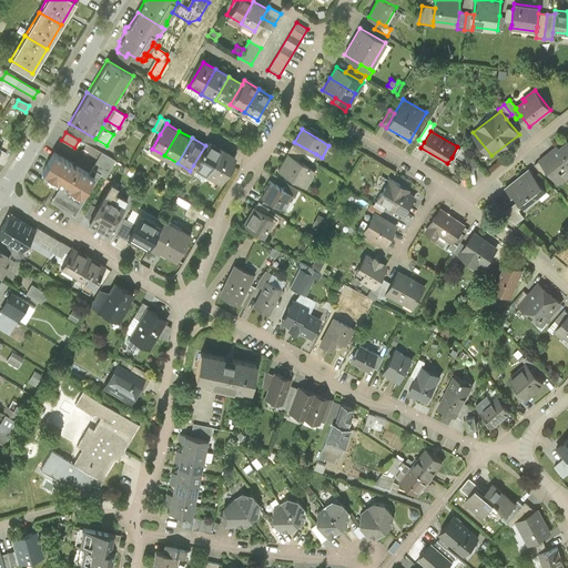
[(567,141),(558,150),(557,148),(544,159),(545,161),(550,168),(548,170),(558,183),(567,174),(567,141)]
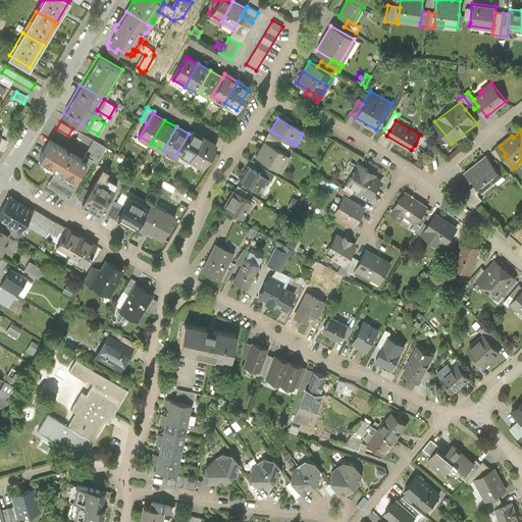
[(189,134),(177,152),(191,160),(203,138),(191,131),(189,134)]
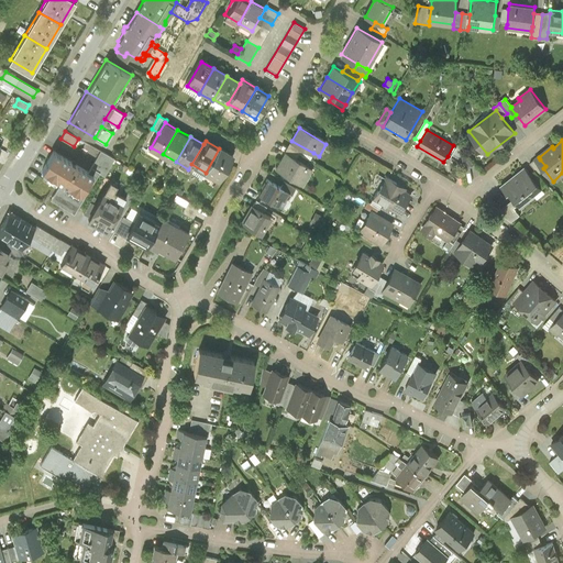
[(313,153),(291,141),(288,147),(305,157),(309,159),(313,153)]
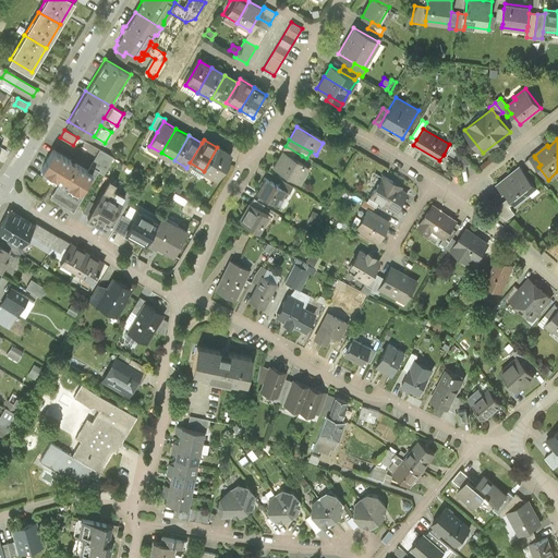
[(449,144),(444,155),(453,160),(457,154),(457,145),(451,142),(449,144)]
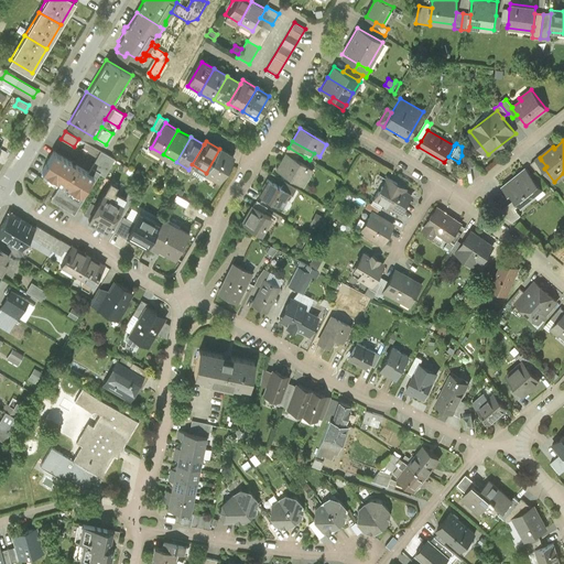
[(305,158),(289,148),(284,154),(301,163),(305,158)]
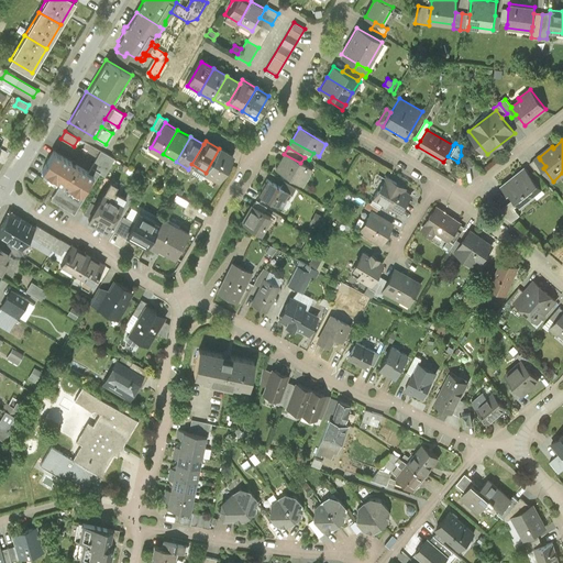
[(43,168),(62,180),(86,195),(100,170),(90,165),(88,169),(54,148),(43,168)]
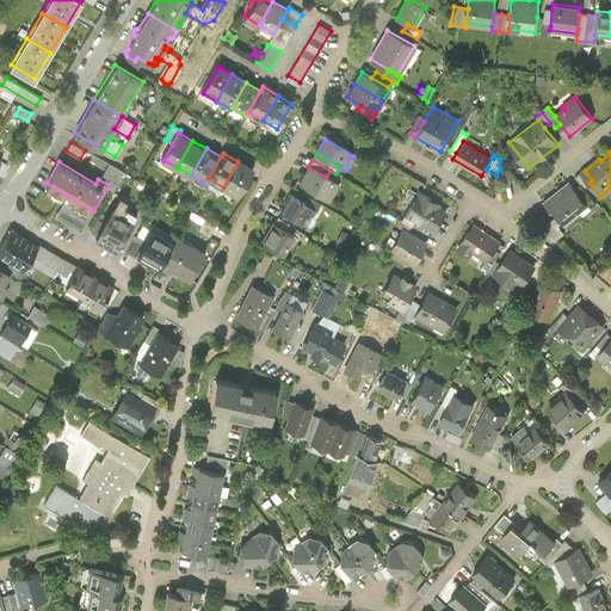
[(238,161),(223,187),(238,196),(252,170),(238,161)]
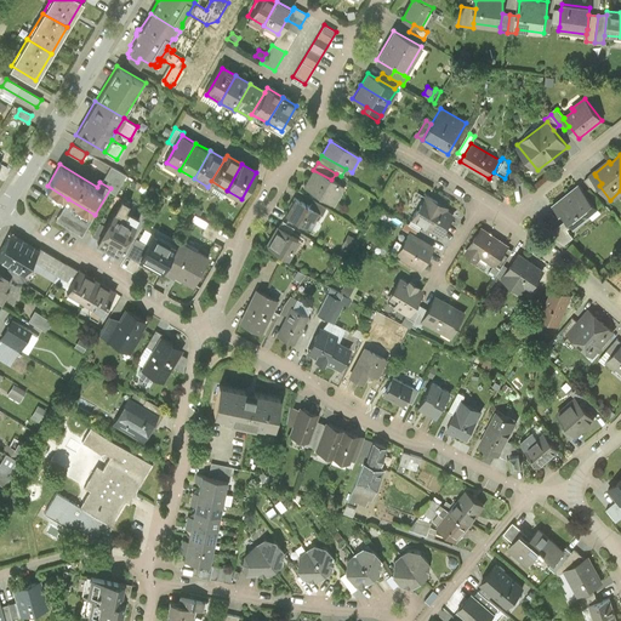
[(110,165),(100,182),(110,188),(115,192),(126,175),(110,165)]
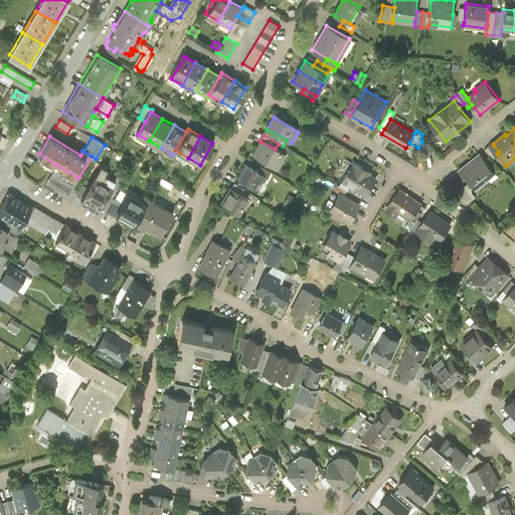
[(275,149),(260,141),(252,153),(277,168),(284,155),(275,149)]
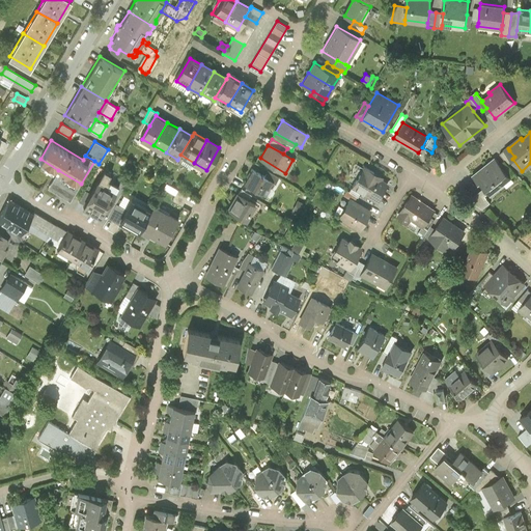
[(508,162),(512,159),(514,157),(509,150),(508,148),(507,148),(501,152),(508,162)]
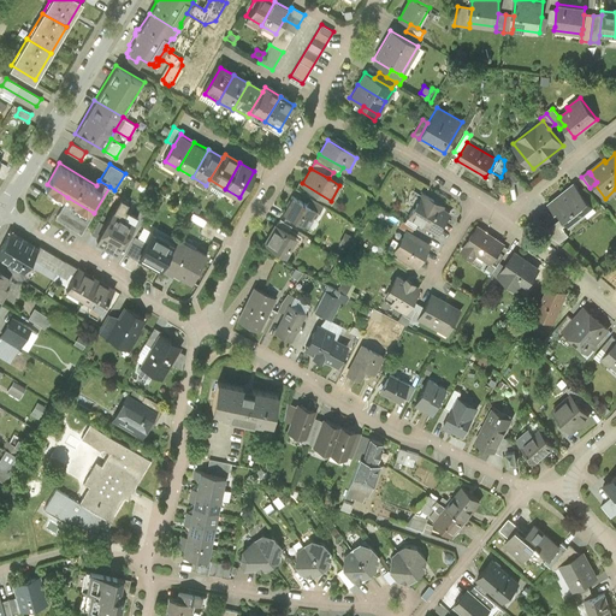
[(574,183),(561,193),(579,215),(592,206),(574,183)]
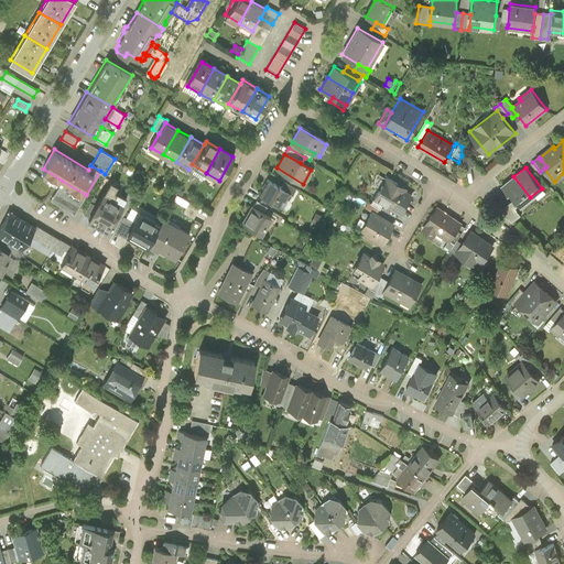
[(530,197),(513,176),(501,186),(508,195),(510,193),(514,198),(520,205),(530,197)]
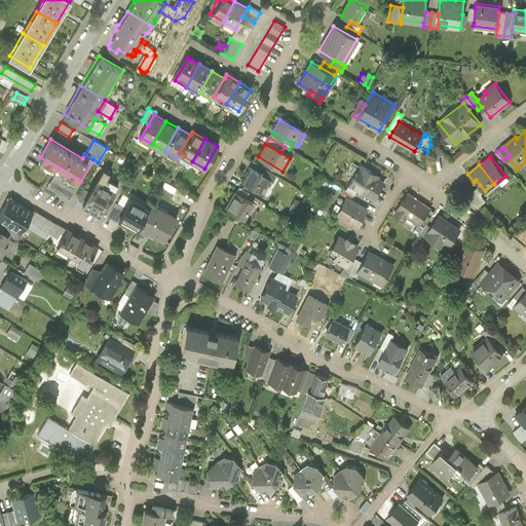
[(379,176),(361,165),(348,186),(357,190),(373,200),(383,182),(377,179),(379,176)]
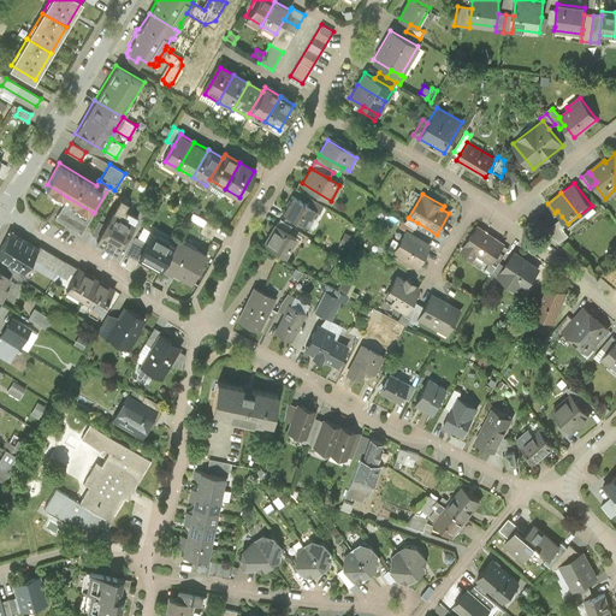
[(128,201),(122,196),(106,224),(99,238),(98,238),(118,250),(119,249),(128,234),(138,215),(124,207),(128,201)]
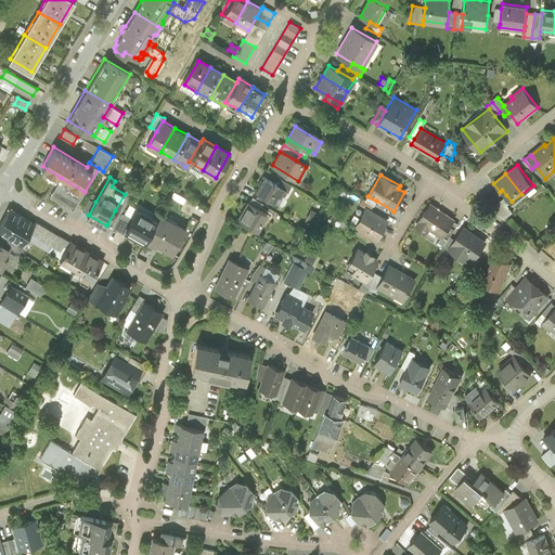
[(85,192),(61,178),(50,195),(74,209),(85,192)]
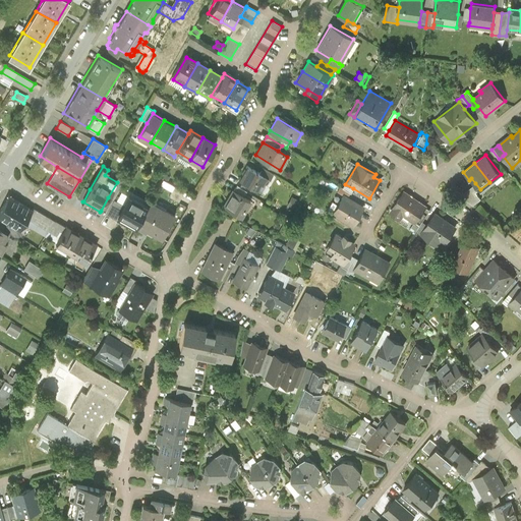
[(258,174),(246,167),(239,180),(256,190),(261,183),(264,185),(267,179),(258,174)]
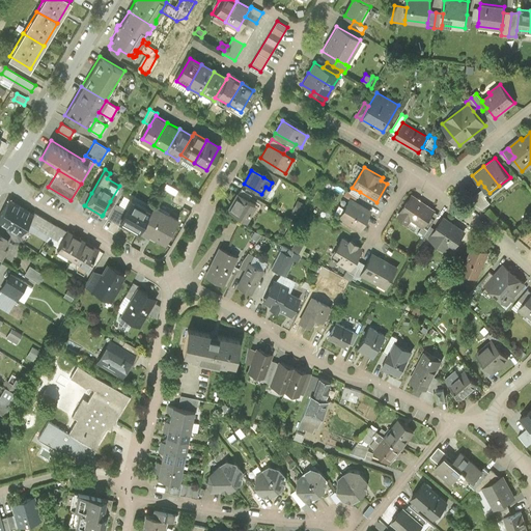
[(279,177),(268,170),(263,177),(272,183),(275,185),(279,177)]
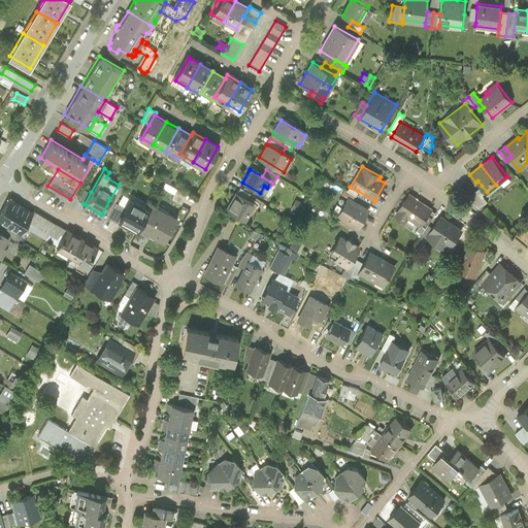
[(119,185),(109,200),(114,203),(116,202),(126,183),(121,179),(119,185)]
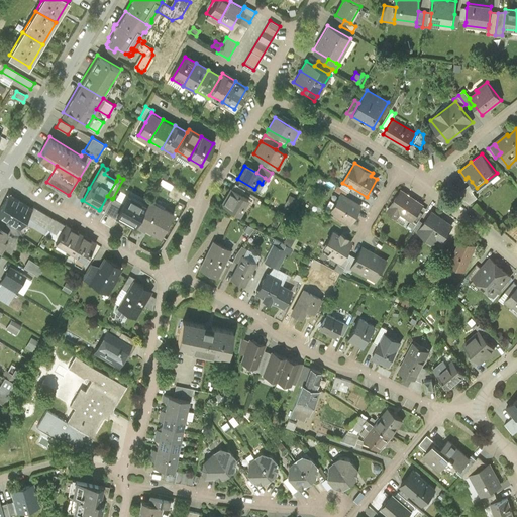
[(173,184),(162,178),(159,183),(170,189),(173,184)]
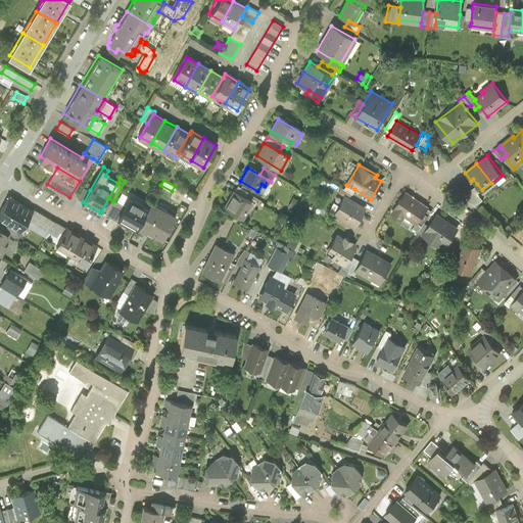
[(482,190),(477,184),(464,196),(477,205),(482,199),(477,194),(482,190)]
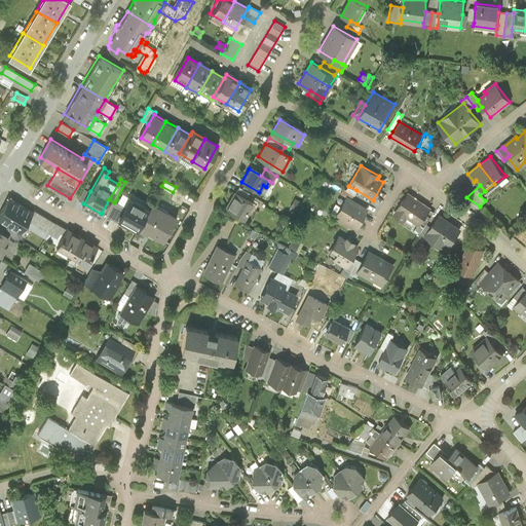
[(357,190),(348,186),(346,190),(353,195),(357,190)]
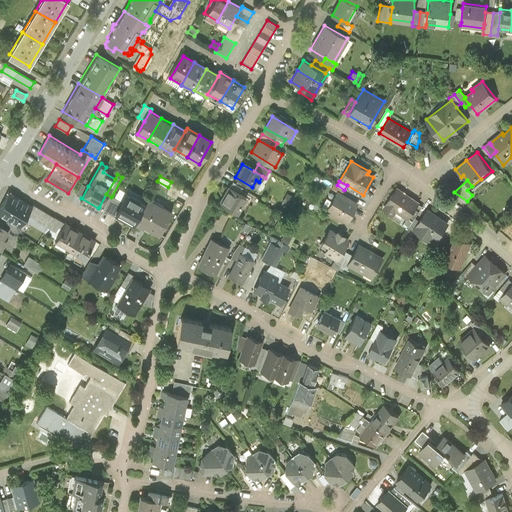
[(245,188),(234,182),(230,188),(242,195),(245,188)]
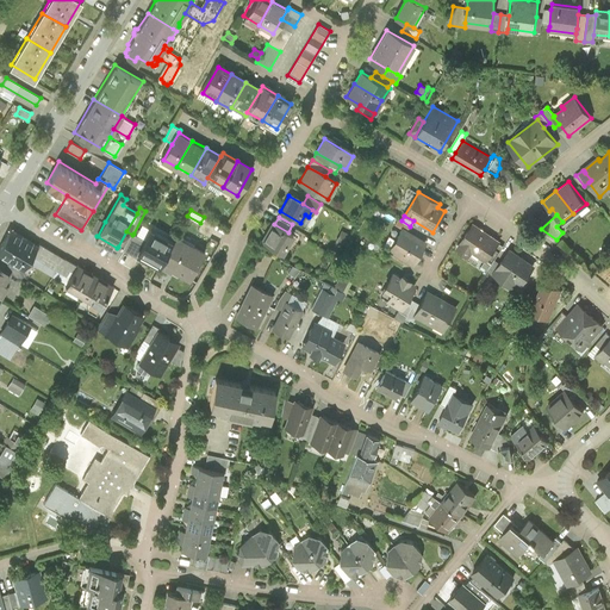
[(98,236),(105,222),(99,218),(91,232),(98,236)]
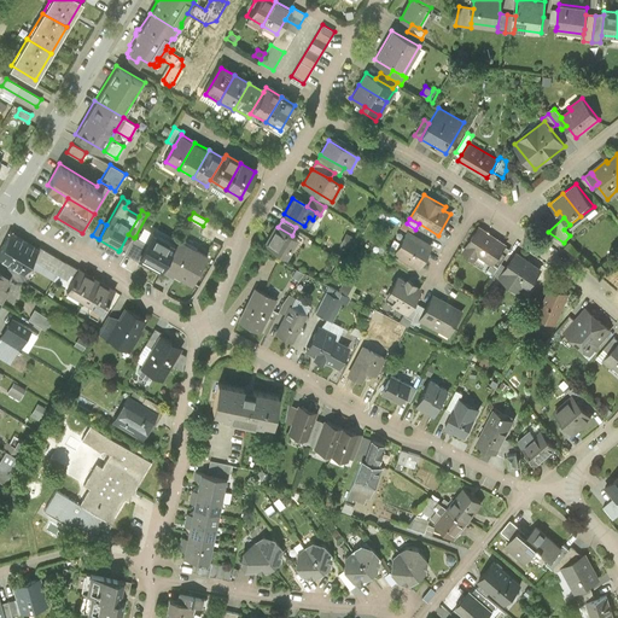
[(401,228),(407,232),(412,235),(415,229),(407,223),(404,222),(401,228)]
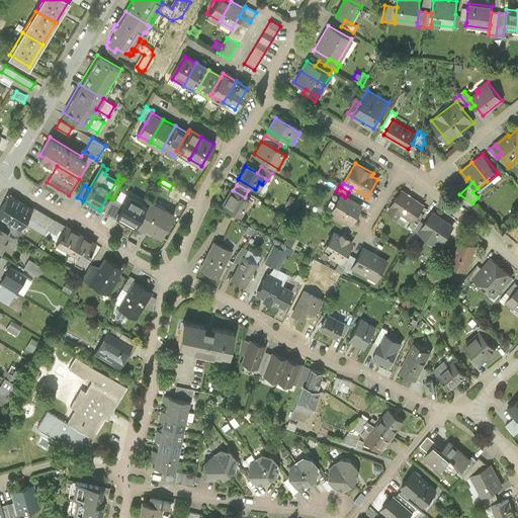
[(233,190),(231,189),(222,204),(240,216),(249,200),(245,197),(233,190)]
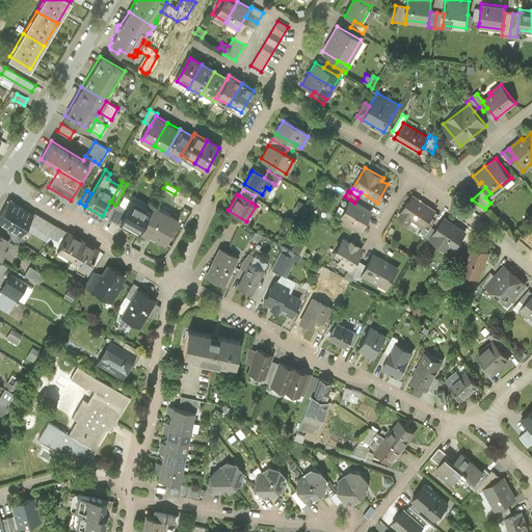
[(435,210),(414,195),(399,216),(409,223),(413,219),(423,227),(433,211),(435,210)]
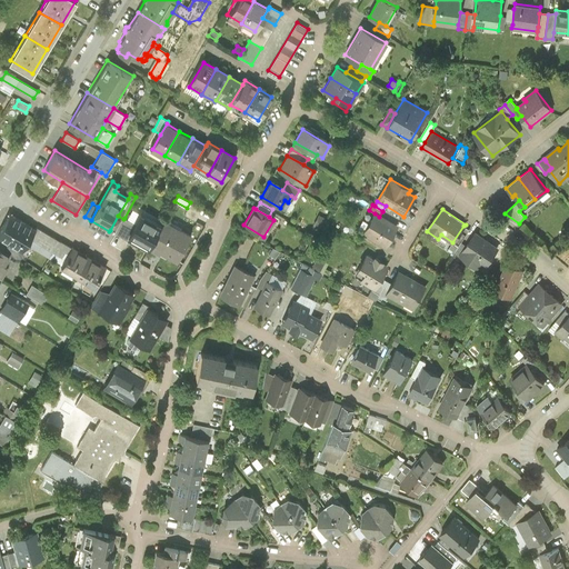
[(9,213),(0,229),(0,238),(21,251),(26,243),(35,228),(9,213)]
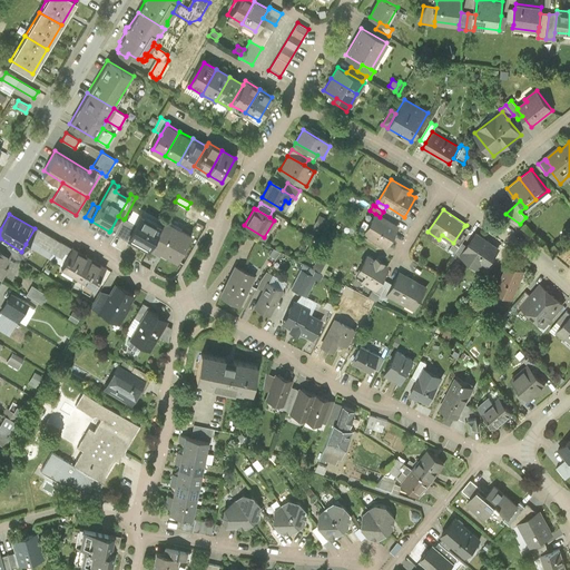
[(148,248),(149,247),(161,225),(141,214),(136,224),(128,237),(148,248)]
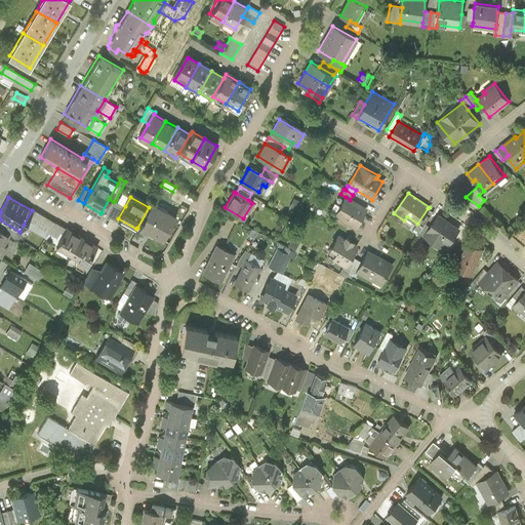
[(350,200),(346,197),(334,215),(355,228),(366,209),(350,200)]
